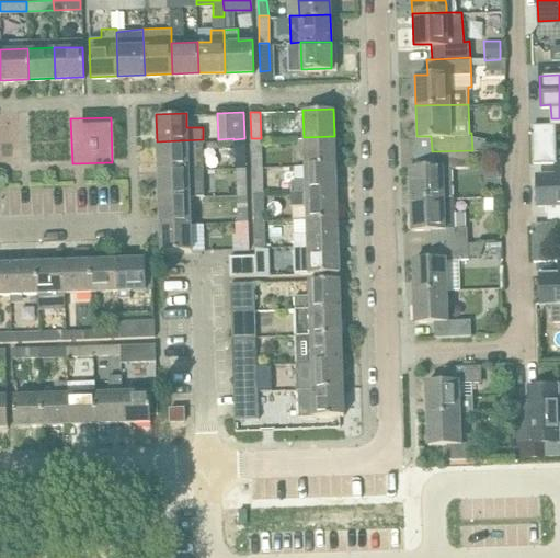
[(334,136),(304,137),(304,164),(334,163),(334,136)]
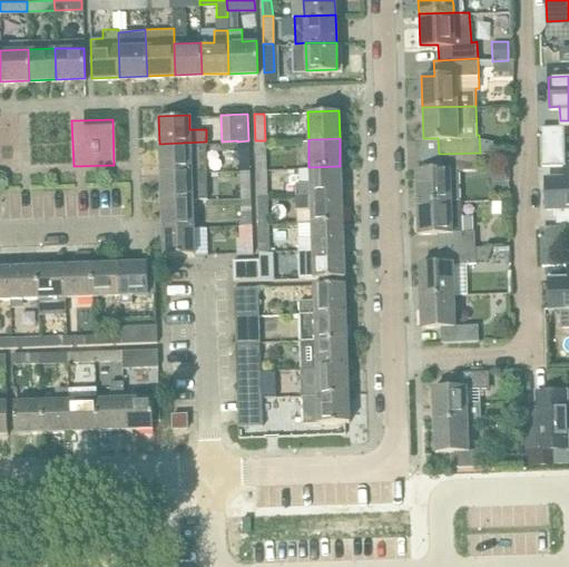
[(248,140),(237,142),(238,169),(249,168),(248,140)]
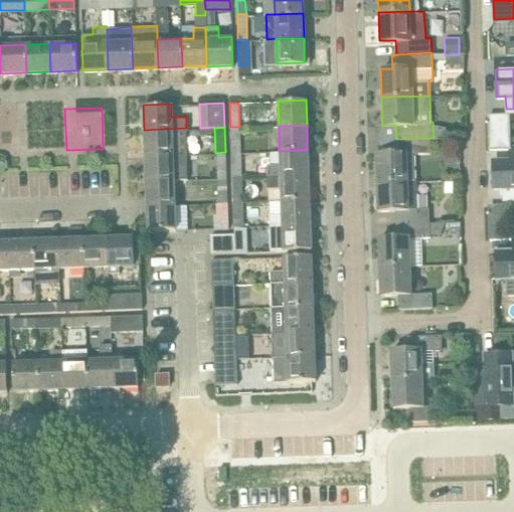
[(240,152),(239,127),(230,127),(231,152),(240,152)]
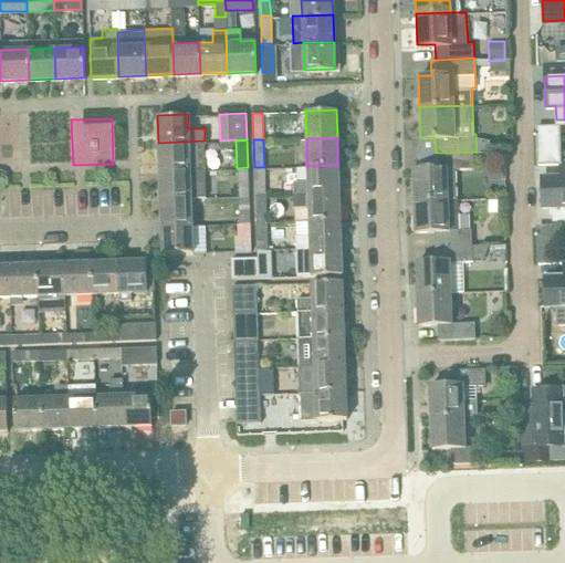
[(206,145),(205,141),(158,143),(159,170),(189,169),(189,145),(206,145)]
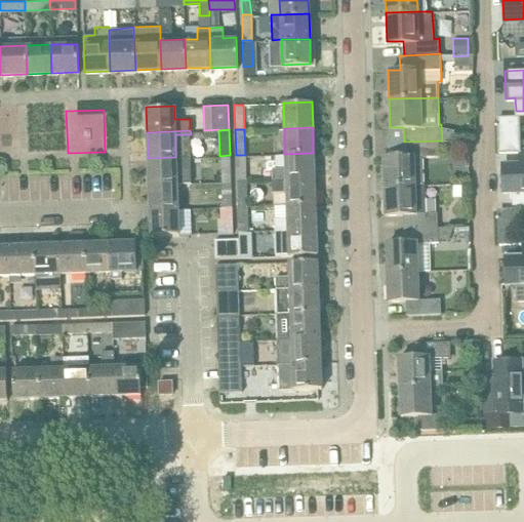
[(442,141),(404,142),(404,156),(383,157),(384,185),(424,184),(422,155),(442,154),(442,141)]
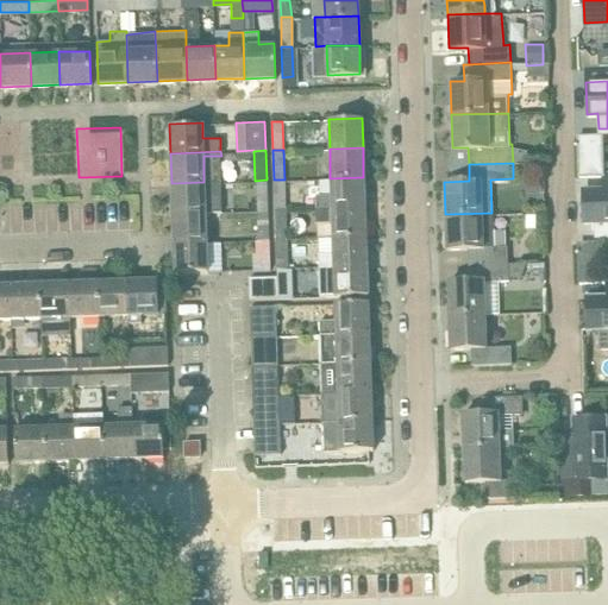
[(363,177),(330,178),(331,193),(315,193),(315,207),(331,207),(364,206),(363,177)]
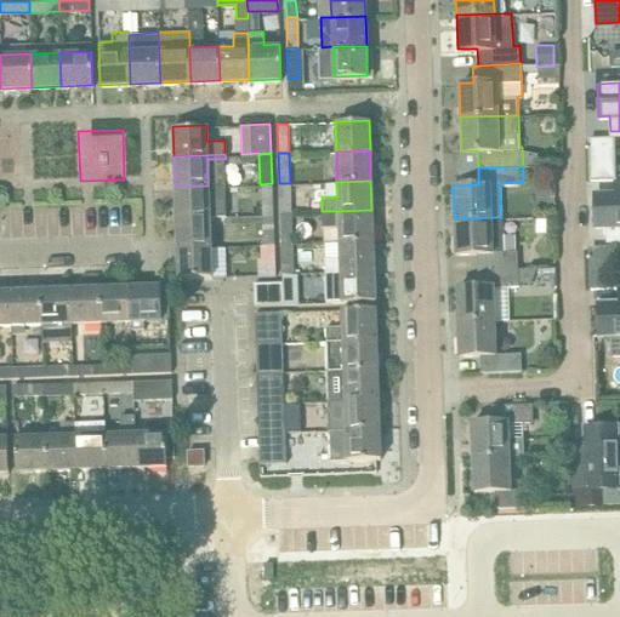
[(272,183),(260,184),(261,213),(272,212),(272,183)]
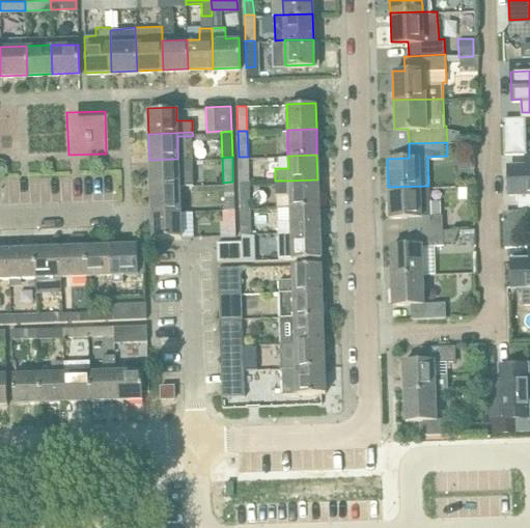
[(249,182),(248,157),(239,157),(240,182),(249,182)]
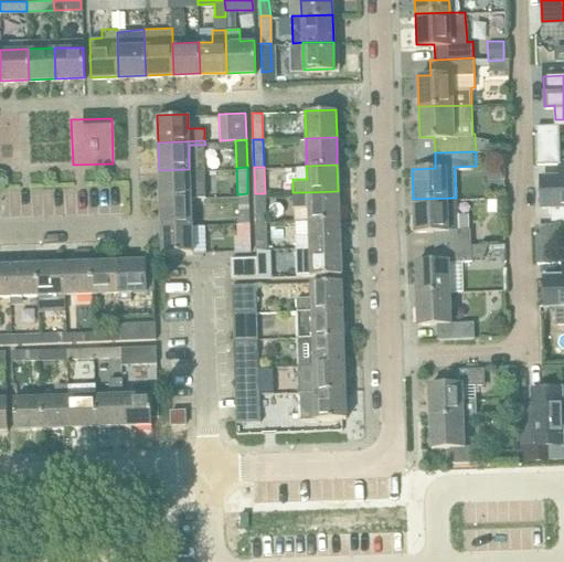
[(204,168),(189,169),(159,170),(159,197),(190,195),(204,195),(204,168)]
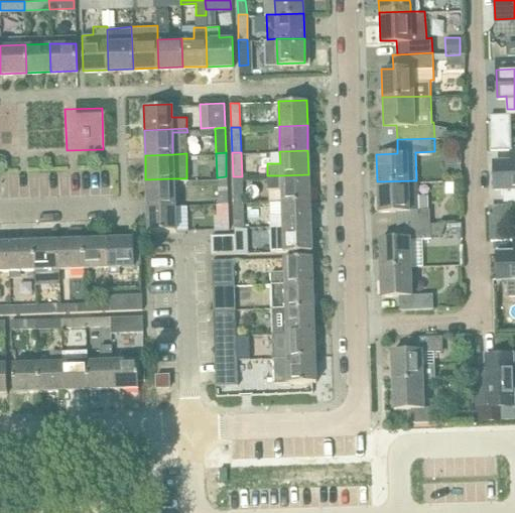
[(514,159),(493,160),(494,186),(504,186),(504,193),(504,200),(514,199),(514,159)]
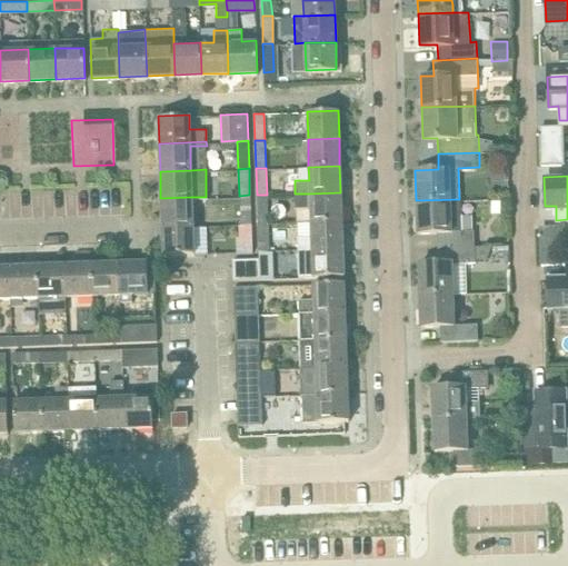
[(341,220),(340,192),(309,194),(295,194),(295,221),(310,220),(341,220)]
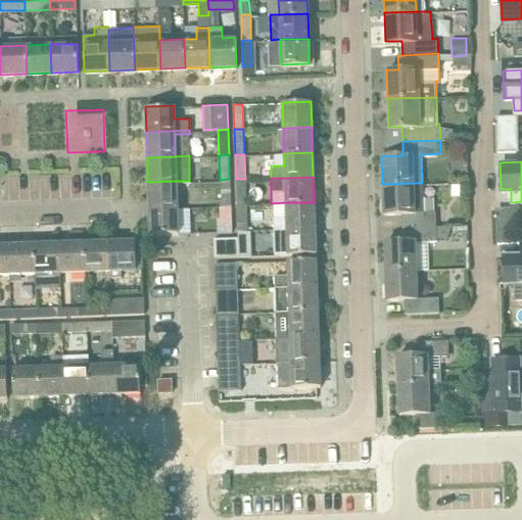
[(229,179),(220,180),(220,204),(230,204),(229,179)]
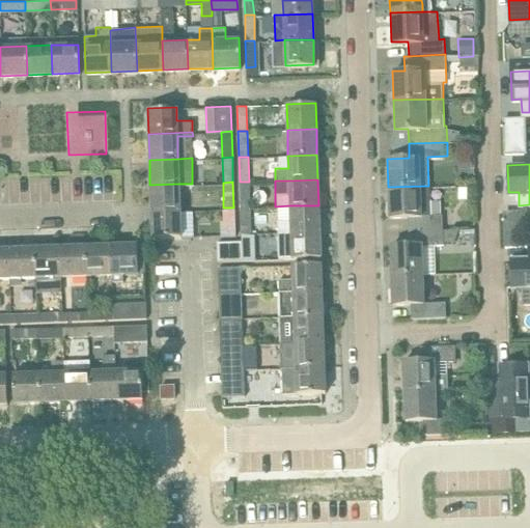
[(249,182),(240,182),(240,207),(249,207),(249,182)]
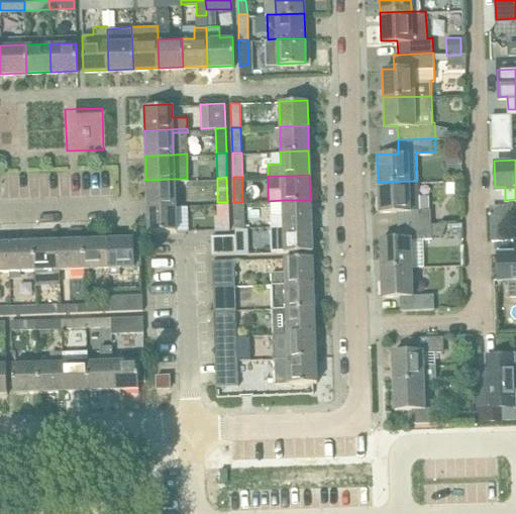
[(175,204),(174,179),(145,180),(146,204),(175,204)]
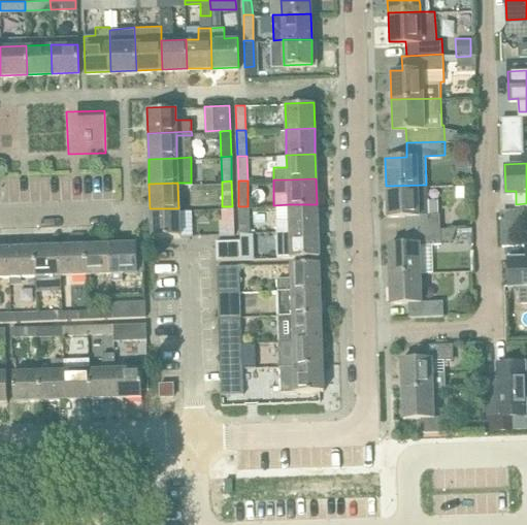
[(427,212),(426,185),(386,186),(387,216),(404,215),(405,229),(439,228),(439,212),(427,212)]
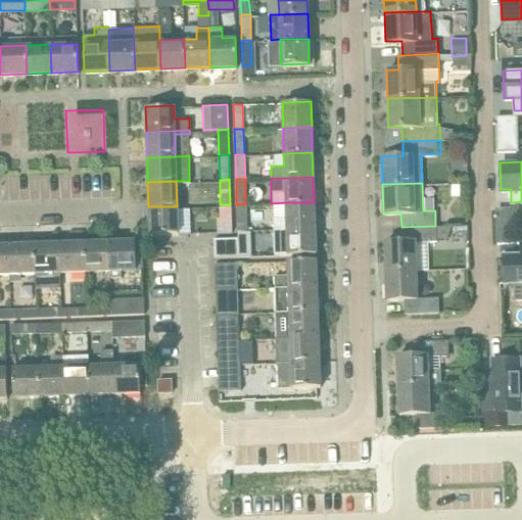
[(314,202),(285,202),(285,217),(273,218),(273,229),(315,227),(314,202)]
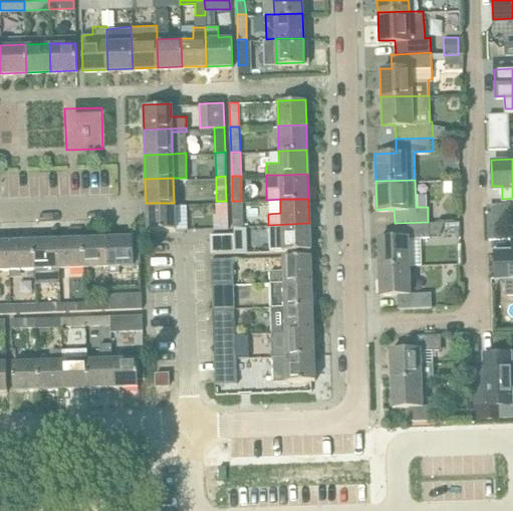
[(226,201),(216,201),(216,202),(203,202),(203,212),(212,212),(212,227),(227,226),(226,201)]
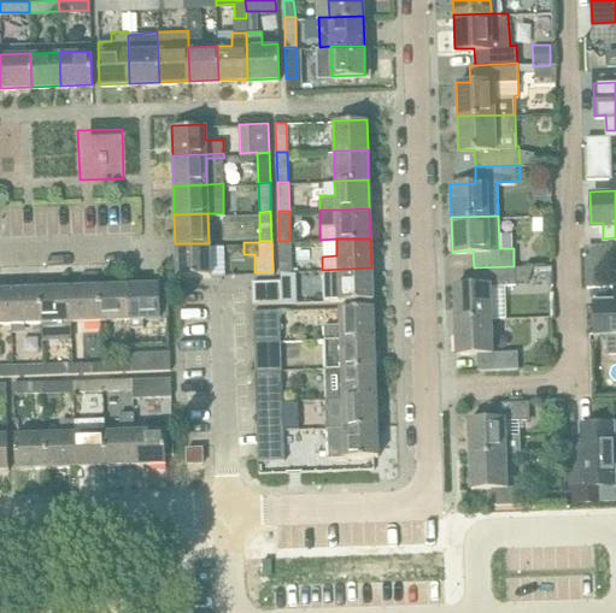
[(291,271),(289,241),(279,241),(280,271),(291,271)]
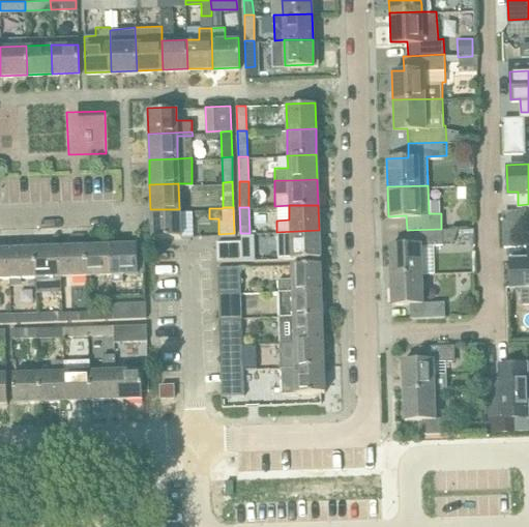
[(180,235),(179,209),(150,209),(151,236),(180,235)]
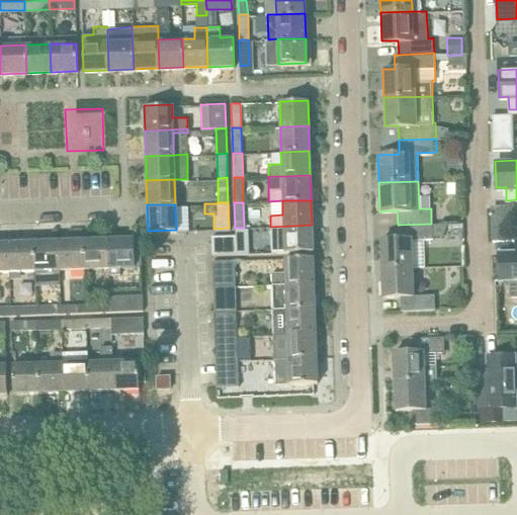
[(491,204),(492,228),(509,227),(508,204),(491,204)]
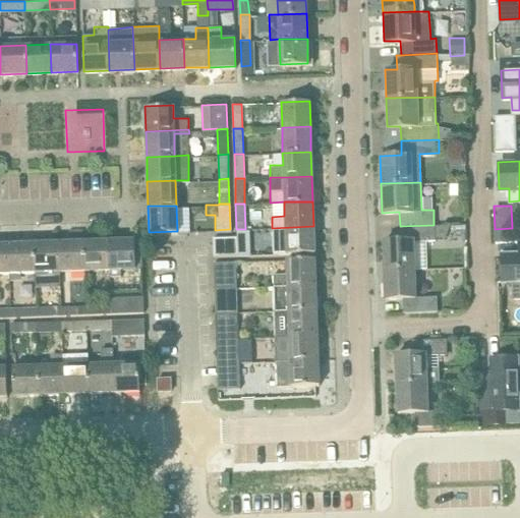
[(434,225),(400,226),(400,240),(383,241),(384,270),(414,269),(413,240),(435,239),(434,225)]
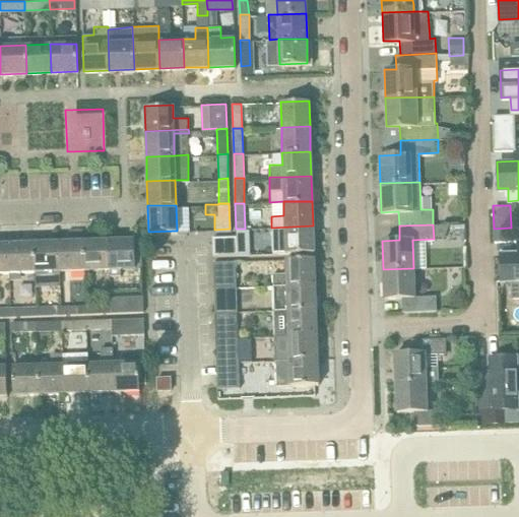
[(314,251),(313,225),(271,228),(272,253),(314,251)]
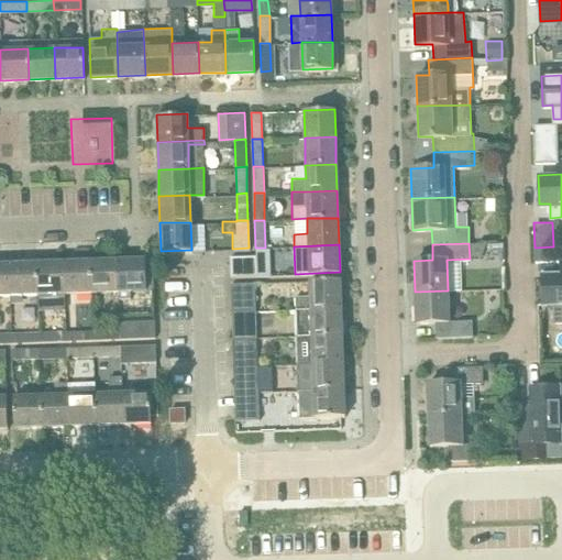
[(249,275),(249,255),(229,255),(230,276),(249,275)]
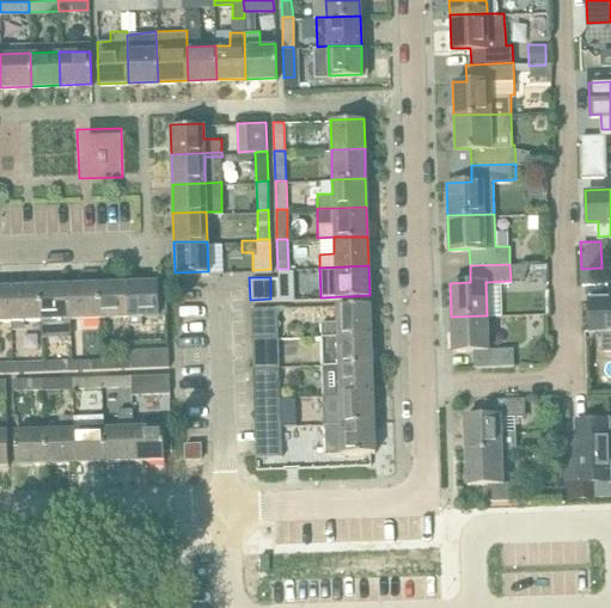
[(158,281),(127,282),(128,315),(129,324),(142,323),(141,314),(166,313),(165,292),(158,292),(158,281)]
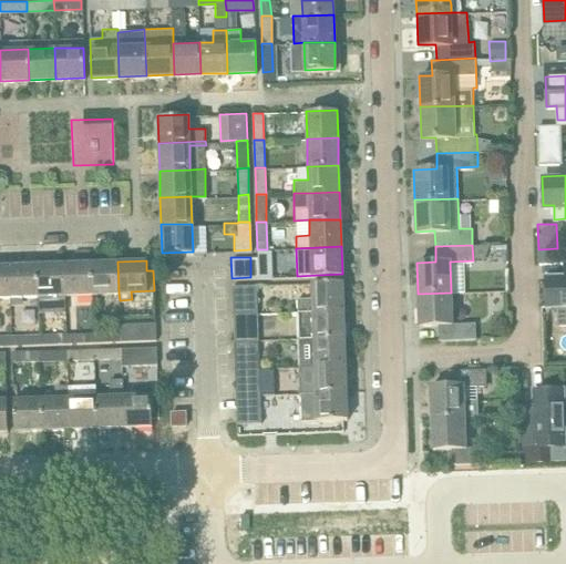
[(91,294),(90,262),(63,263),(64,294),(91,294)]
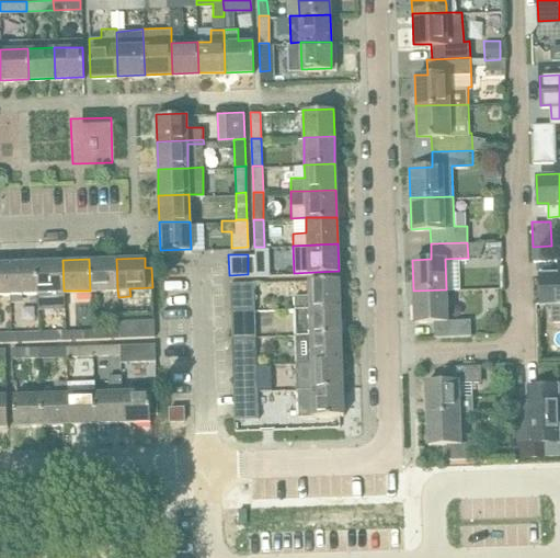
[(116,259),(89,259),(90,291),(117,289),(116,259)]
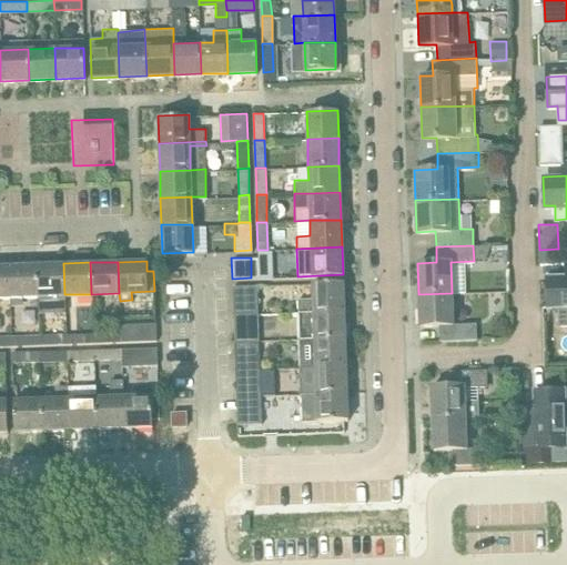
[(64,294),(63,263),(37,264),(38,295),(38,310),(66,310),(64,294)]
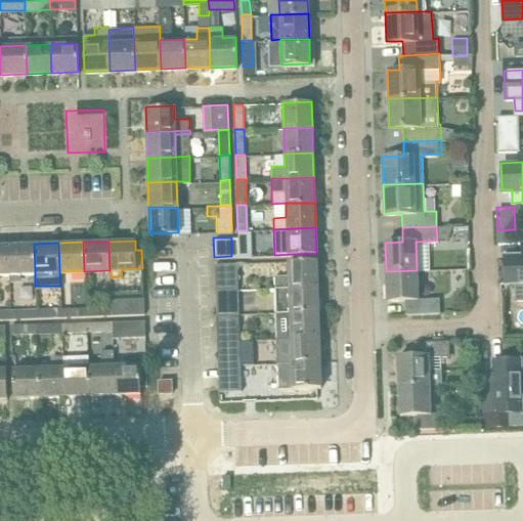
[(35,272),(34,244),(8,245),(9,272),(35,272)]
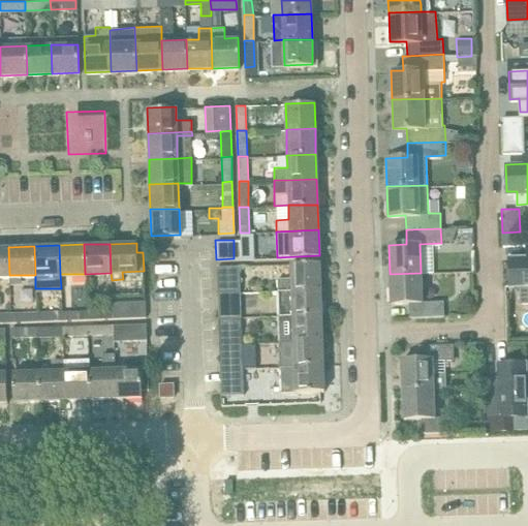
[(0,275),(9,275),(8,247),(0,247),(0,275)]
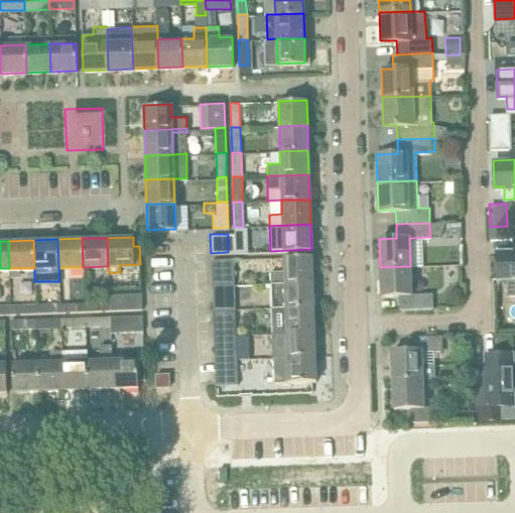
[(514,250),(496,251),(497,277),(507,277),(508,293),(514,293),(514,250)]
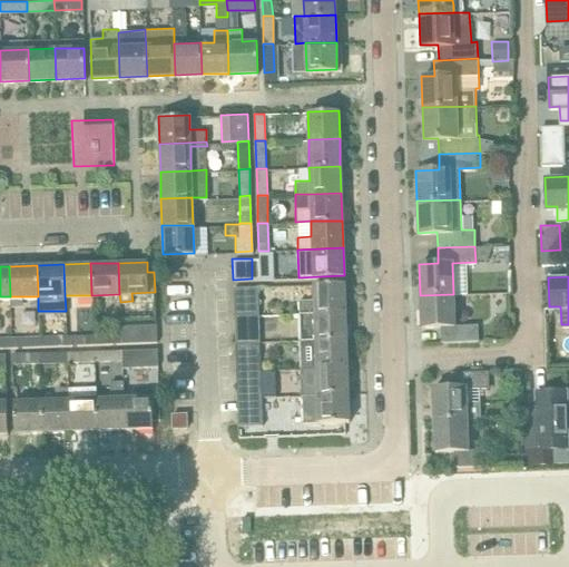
[(300,312),(345,311),(344,282),(313,283),(313,299),(298,299),(300,312)]
